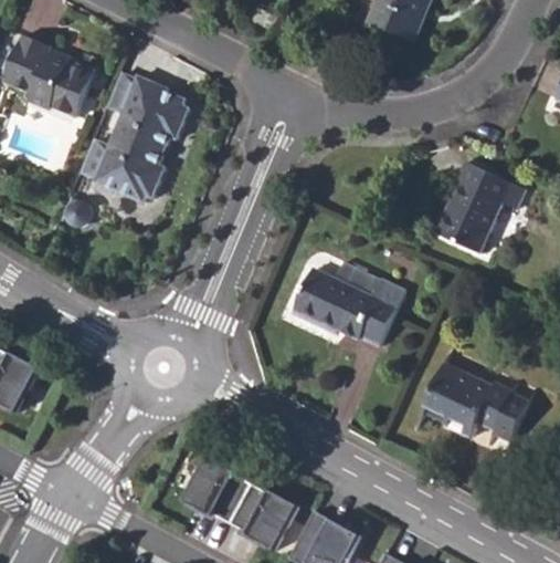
[(409,40),(424,1),(428,2),(428,0),(373,0),(365,21),(409,40)]
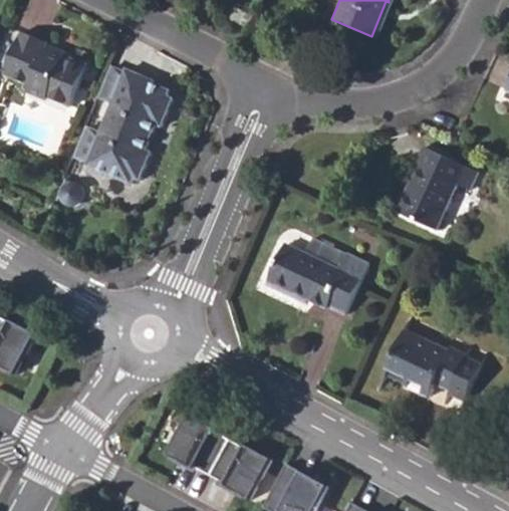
[(371,36),(374,37),(389,2),(386,1),(371,36)]
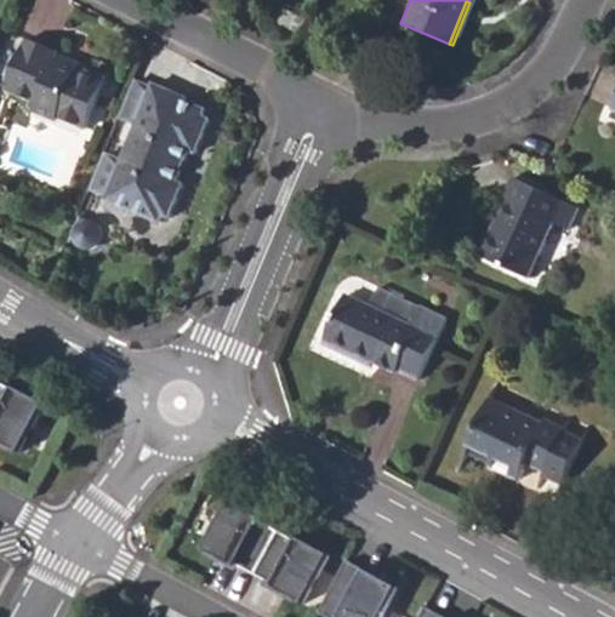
[(279,7),(273,22),(295,30),(301,17),(286,11),(286,10),(279,7)]
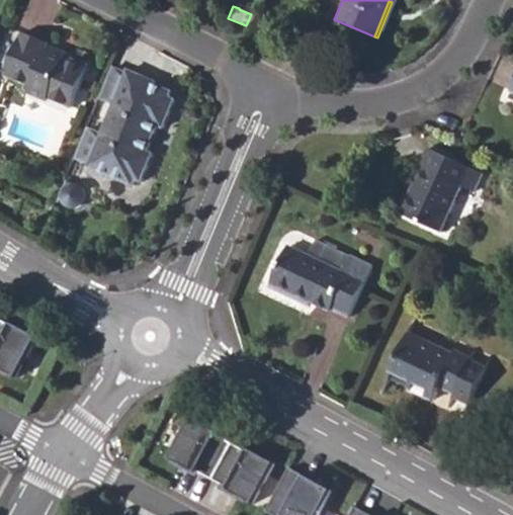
[(44,43),(45,40),(20,29),(3,72),(25,82),(22,90),(44,99),(46,95),(69,104),(86,63),(62,53),(61,55),(43,48),(44,43)]
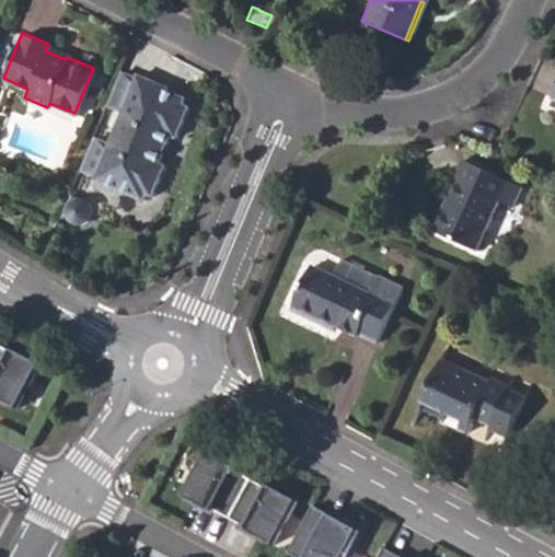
[(47,46),(46,51),(66,59),(67,57),(68,54),(47,46)]
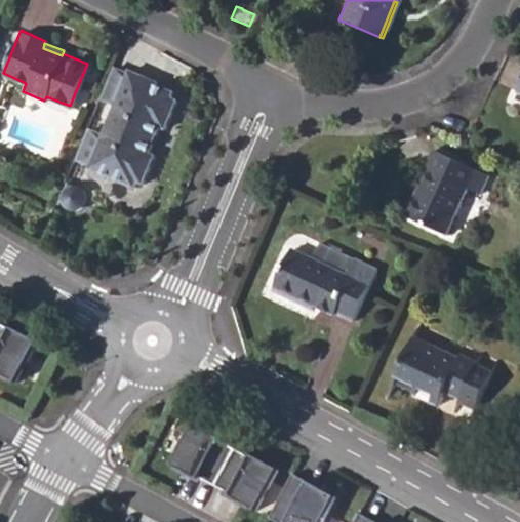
[(85,166),(111,177),(113,175),(129,182),(132,176),(138,177),(149,151),(144,149),(155,123),(161,125),(172,97),(166,95),(168,90),(152,83),(153,81),(126,70),(125,73),(110,67),(97,96),(112,103),(85,166)]
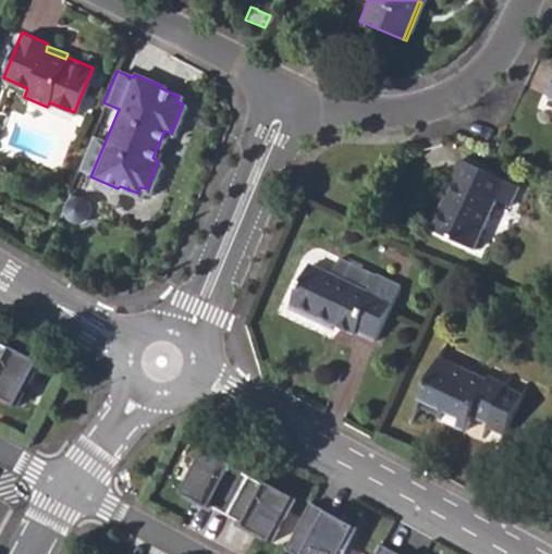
[(438,209),(429,229),(469,247),(493,198),(505,204),(514,185),(456,158),(448,176),(449,177),(453,180),(438,209)]
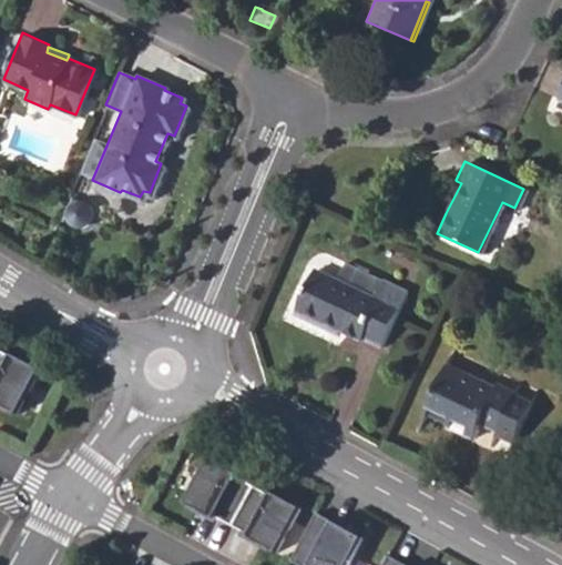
[(442,212),(446,213),(461,183),(457,181),(442,212)]
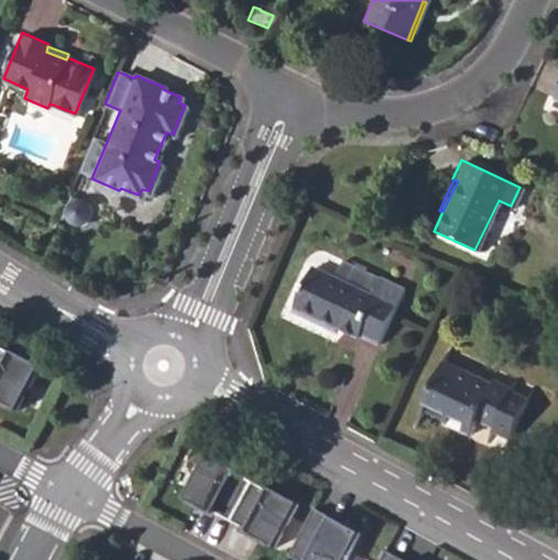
[(332,275),(368,292),(376,275),(341,259),(332,275)]
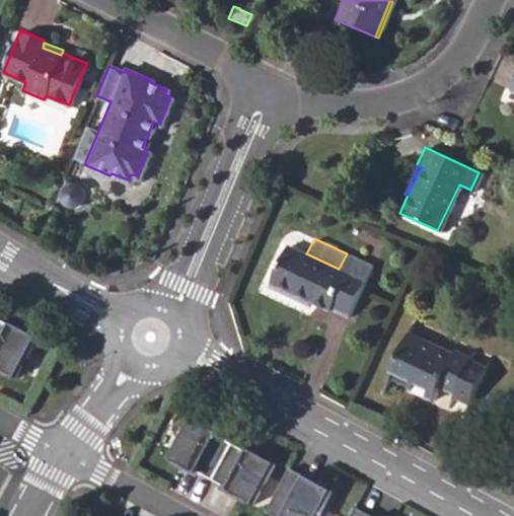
[(292,298),(294,295),(309,302),(326,310),(327,308),(345,315),(370,264),(347,253),(339,269),(306,253),(286,244),(266,286),(292,298)]
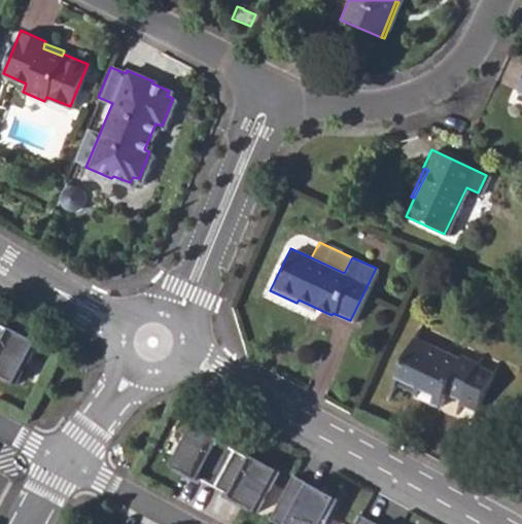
[(297,303),(312,311),(314,307),(299,300),(297,303)]
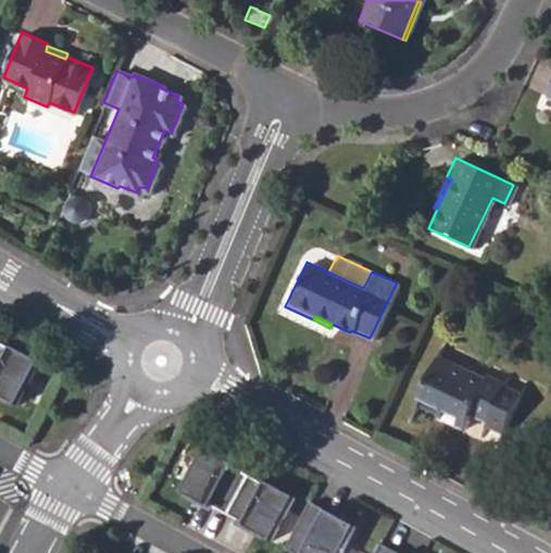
[(20,354),(0,343),(0,397),(16,406),(40,362),(21,352),(20,354)]
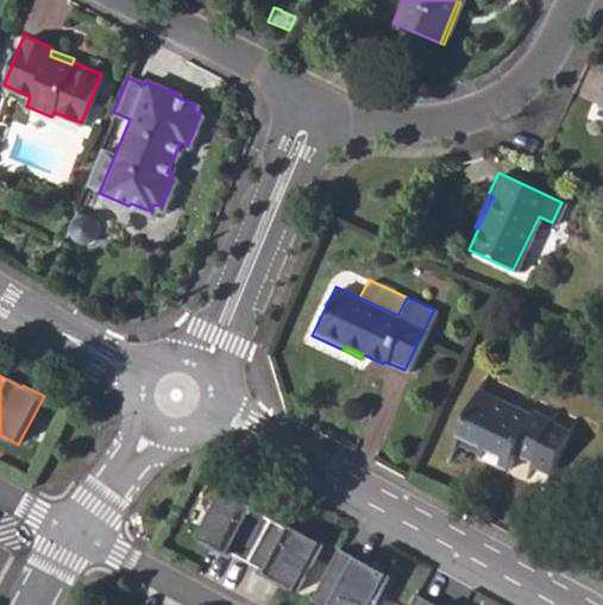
[(453,433),(478,445),(475,453),(503,466),(513,451),(529,459),(527,462),(545,472),(566,429),(547,420),(548,416),(531,407),(526,414),(475,389),(453,433)]
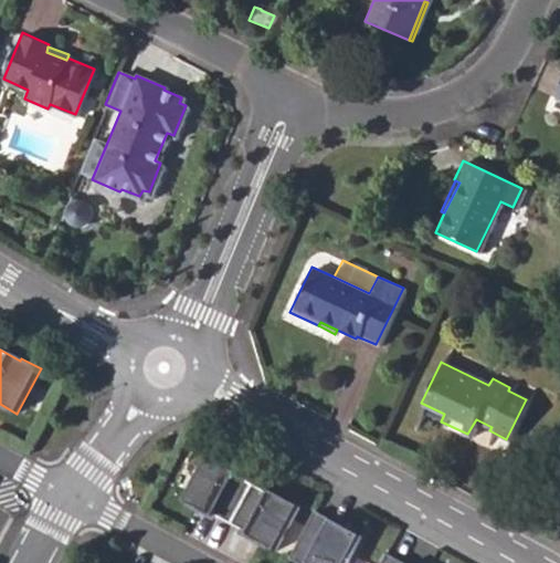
[(418,410),(441,421),(444,414),(421,403),(418,410)]
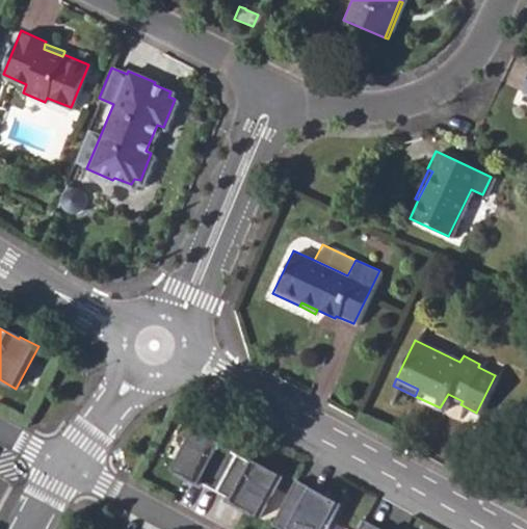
[(215,439),(196,428),(174,471),(192,481),(193,479),(218,492),(238,454),(214,441),(215,439)]
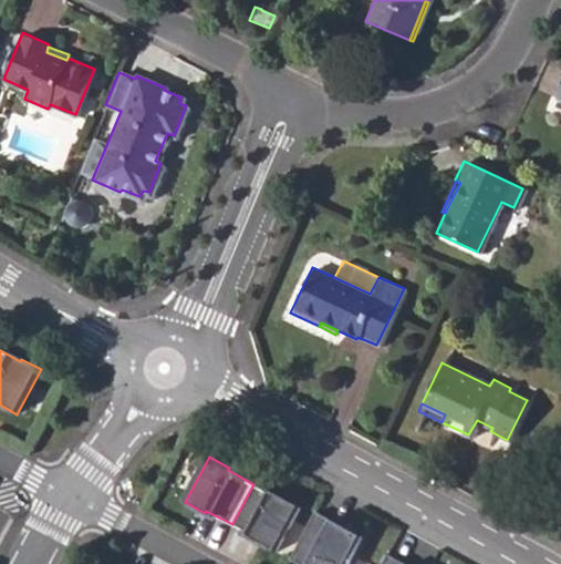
[(279,499),(253,484),(232,524),(258,539),(257,541),(277,552),(301,506),(281,496),(279,499)]
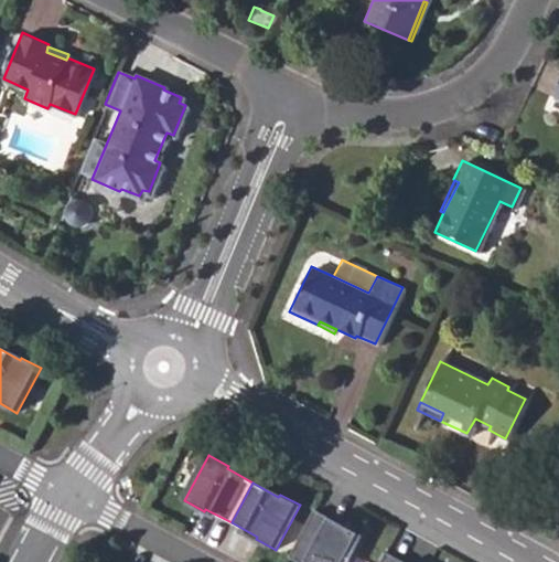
[(315,510),(290,559),(296,561),(346,561),(362,536),(315,510)]
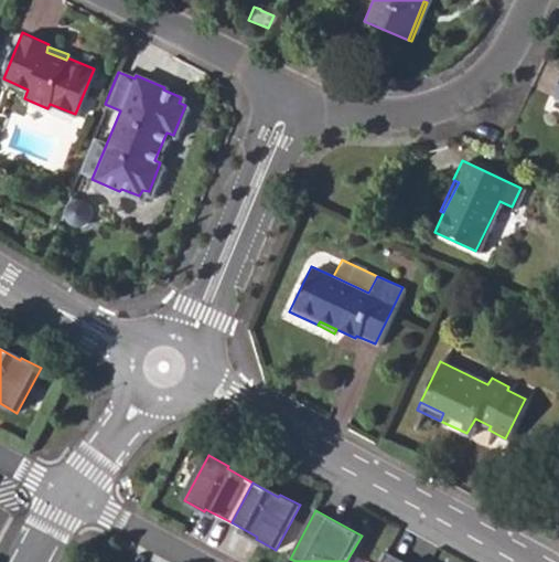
[(388,552),(383,561),(405,561),(406,561),(388,552)]
